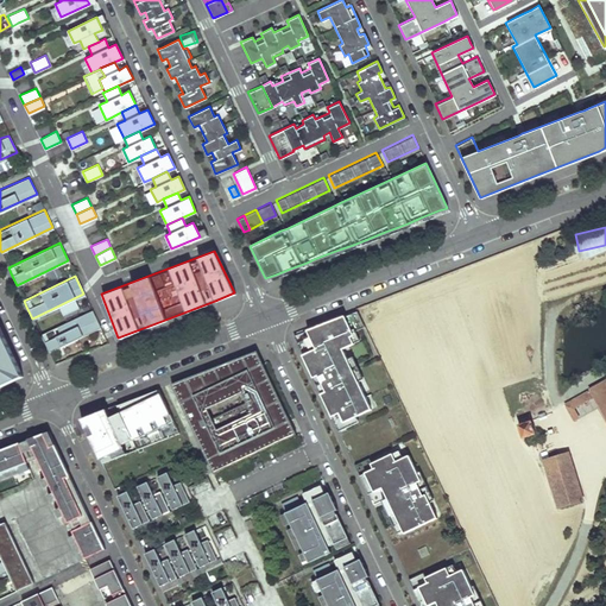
[(74,298),(58,307),(62,314),(77,305),(74,298)]
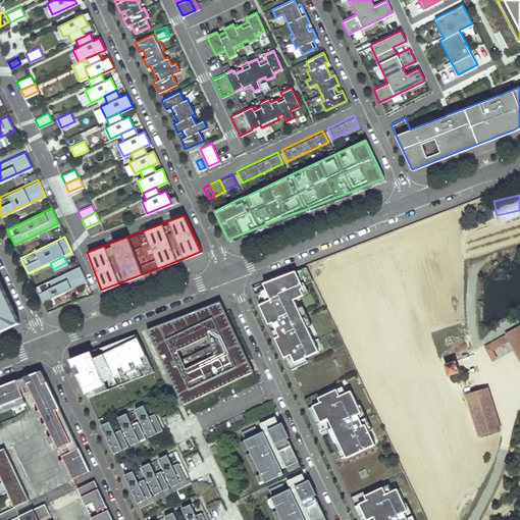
[(37,292),(41,301),(85,280),(78,265),(34,287),(37,292)]
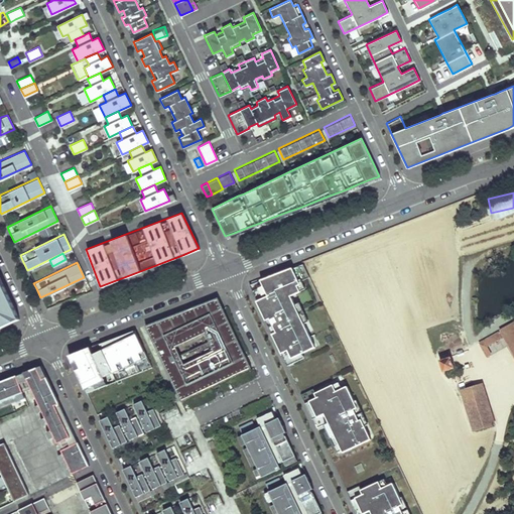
[(299,264),(297,265),(303,278),(305,277),(307,276),(301,263),(299,264)]
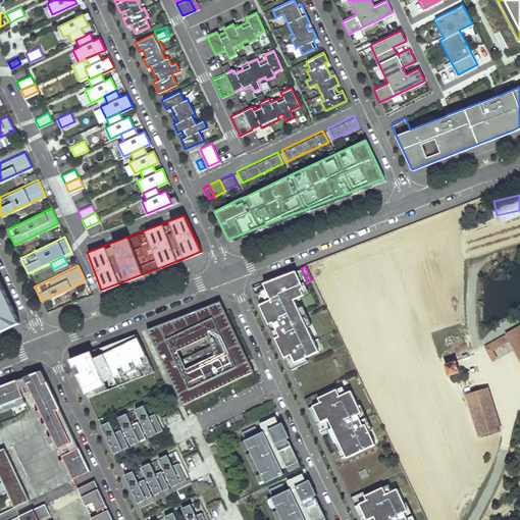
[(290,354),(294,361),(304,357),(317,350),(300,313),(293,299),(302,294),(300,289),(302,287),(301,284),(305,282),(307,281),(301,268),(251,288),(258,304),(283,357),(290,354)]
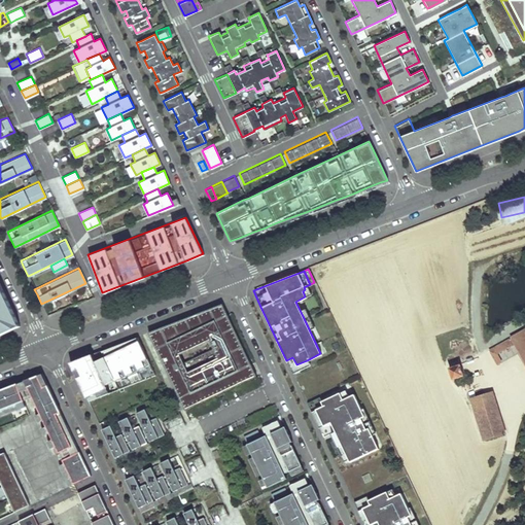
[(0,331),(19,325),(0,285),(0,331)]
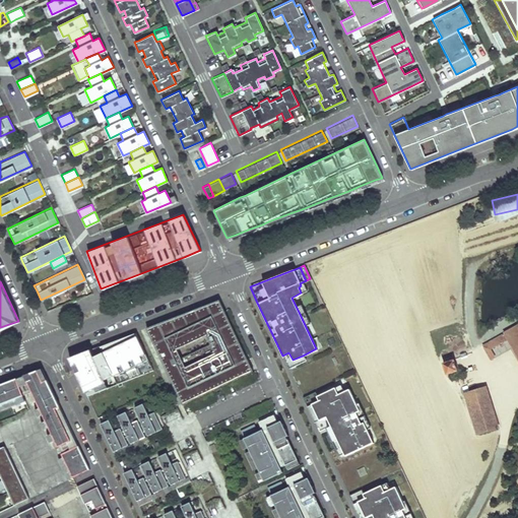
[(299,287),(301,293),(308,289),(304,281),(300,283),(301,285),(299,287)]
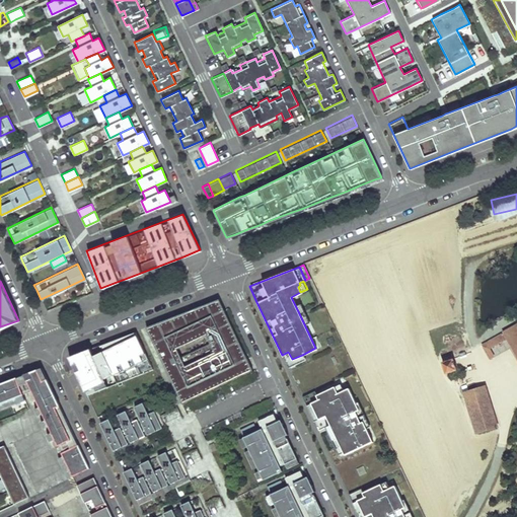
[(181,403),(251,369),(248,363),(245,358),(222,309),(219,304),(217,298),(145,326),(181,403)]
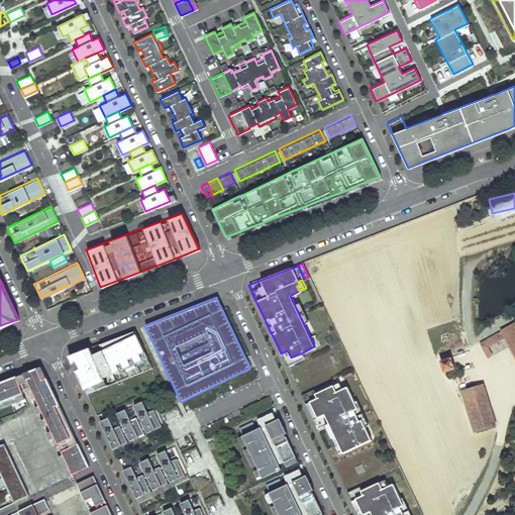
[(514,353),(514,320),(479,340),(482,346),(487,344),(504,334),(514,353)]
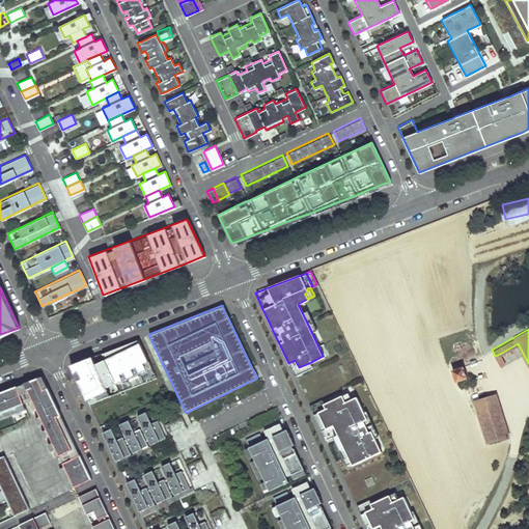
[(156,378),(137,338),(76,362),(70,365),(79,384),(87,402),(88,404),(156,378)]
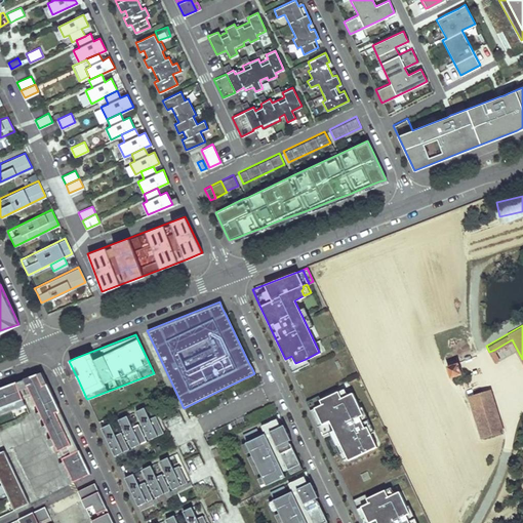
[(291,356),(285,359),(291,371),(308,363),(306,359),(295,363),(291,356)]
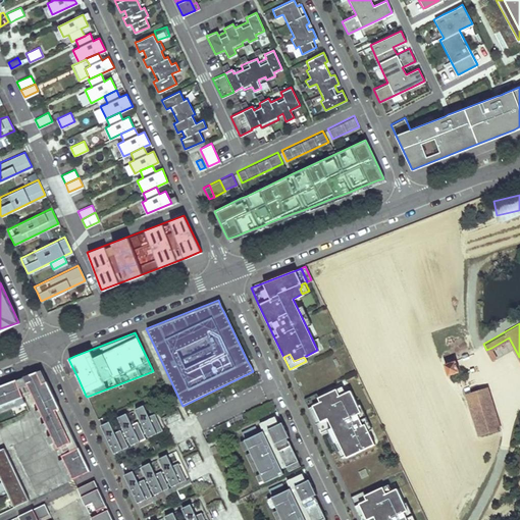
[(447,373),(458,370),(454,359),(453,360),(444,363),(447,373)]
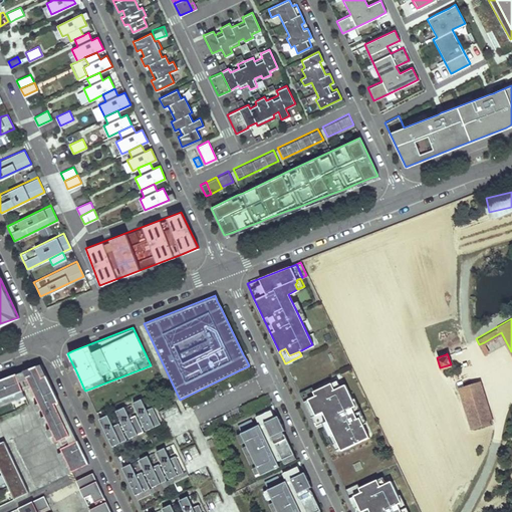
[(40,363),(23,369),(38,403),(55,395),(40,363)]
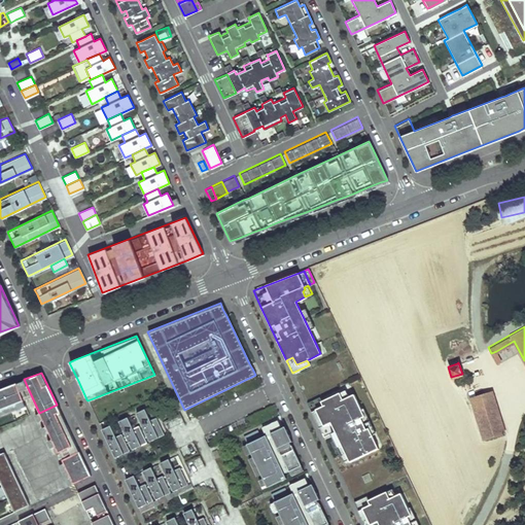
[(0,408),(23,399),(16,382),(0,387),(0,408)]
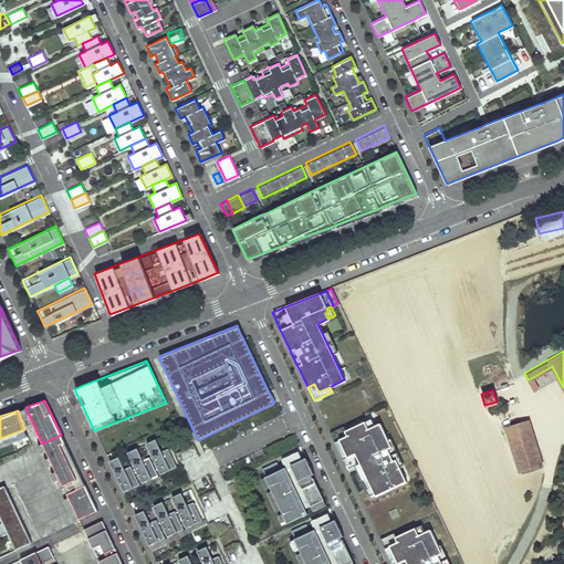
[(364,421),(367,428),(374,426),(371,418),(364,421)]
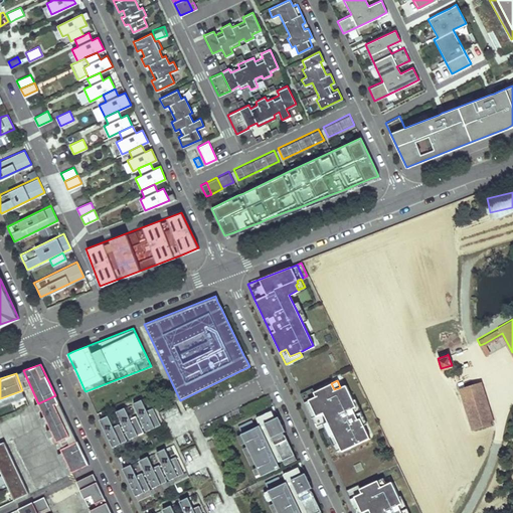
[(471,426),(491,420),(479,382),(459,388),(471,426)]
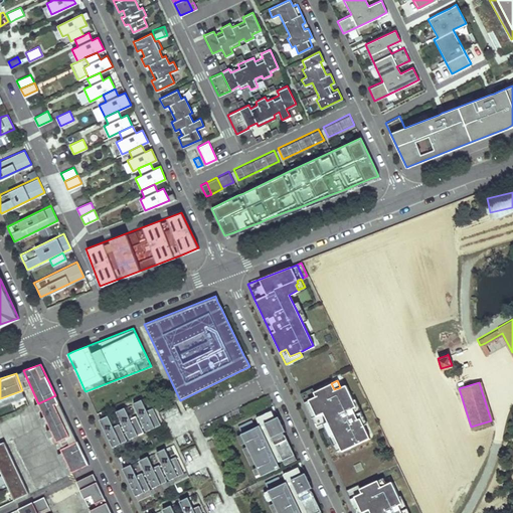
[(299,393),(305,406),(310,404),(315,415),(323,412),(326,420),(327,420),(327,422),(340,449),(341,451),(368,438),(362,424),(359,417),(355,418),(350,408),(355,406),(352,400),(345,384),(340,387),(334,389),(331,383),(313,391),(311,387),(299,393)]
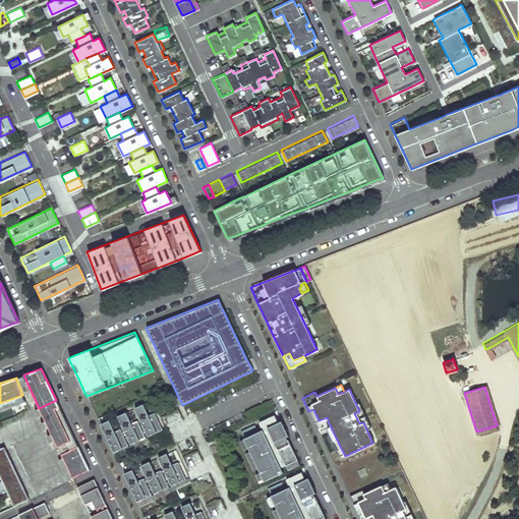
[(0,409),(24,400),(22,395),(0,403),(0,409)]
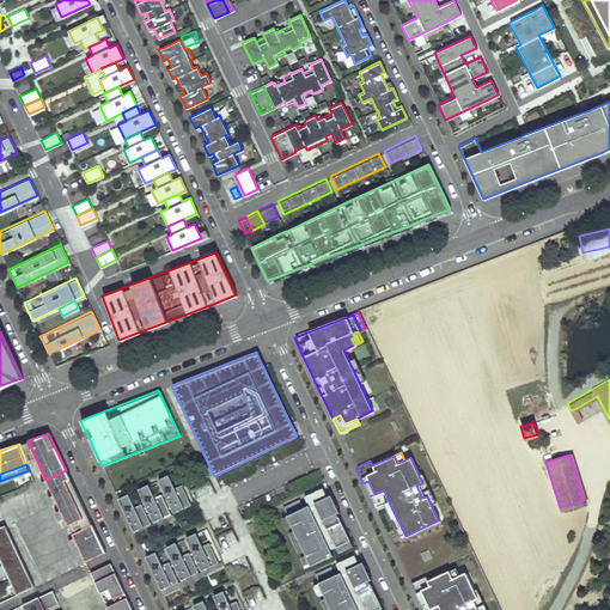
[(66,473),(66,470),(46,480),(50,490),(55,500),(75,490),(66,473)]
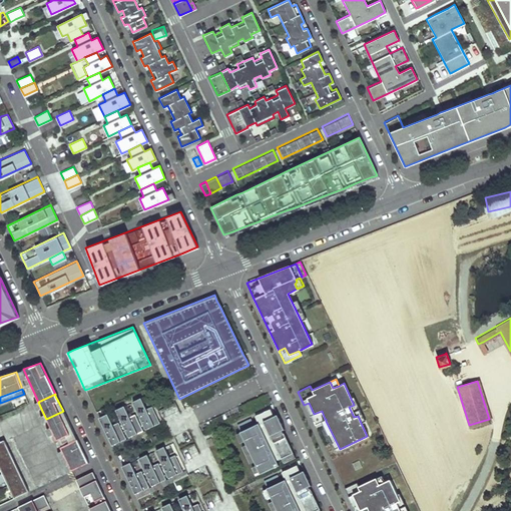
[(159,422),(151,405),(145,408),(140,397),(131,401),(144,429),(153,425),(159,422)]
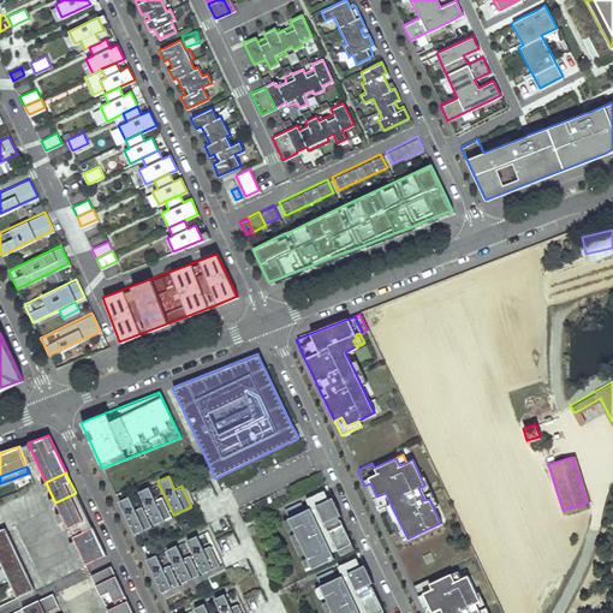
[(429,499),(433,507),(436,505),(423,477),(421,478),(424,486),(418,488),(424,500),(429,499)]
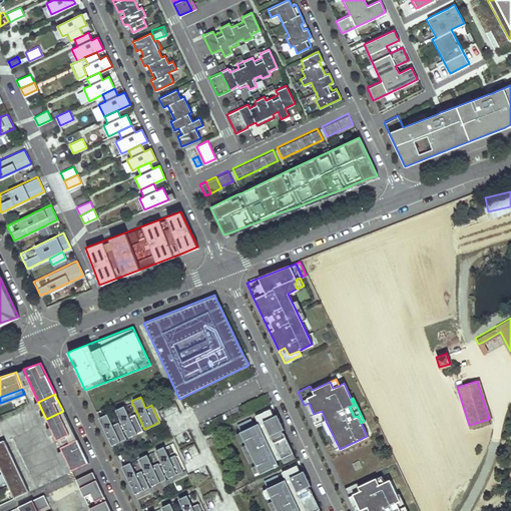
[(304,405),(310,416),(314,414),(309,403),(304,405)]
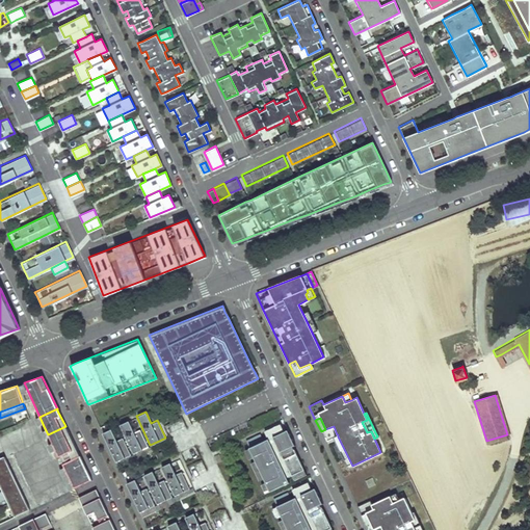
[(148,446),(139,428),(133,431),(128,420),(120,424),(133,453),(141,449),(148,446)]
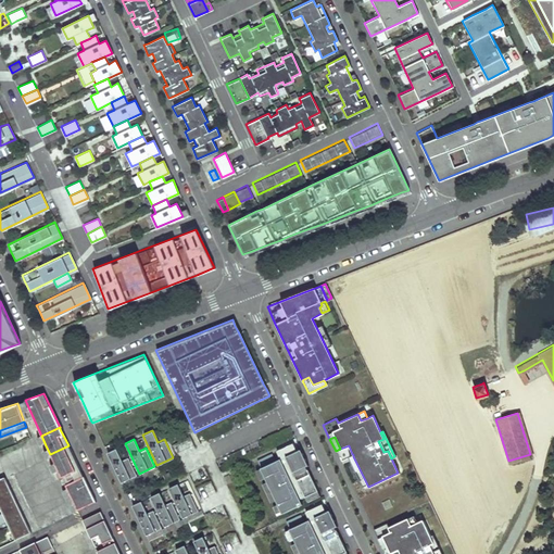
[(282,452),(294,447),(292,442),(280,448),(282,452)]
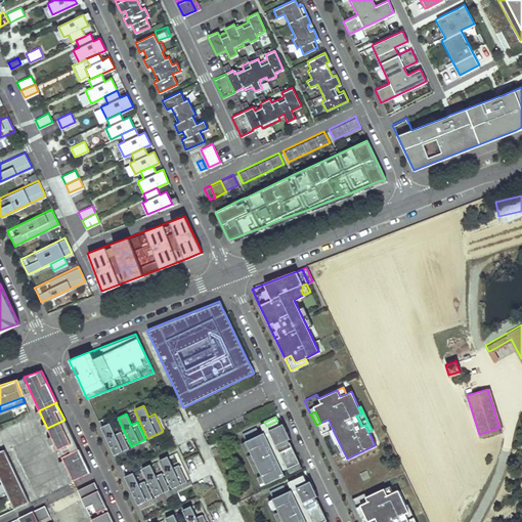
[(89,471),(64,420),(47,428),(72,480),(89,471)]
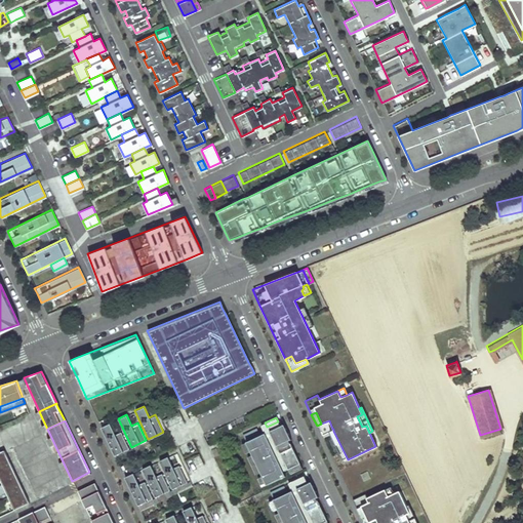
[(287,469),(269,431),(279,426),(278,421),(267,427),(265,423),(260,425),(265,433),(282,471),(287,469)]
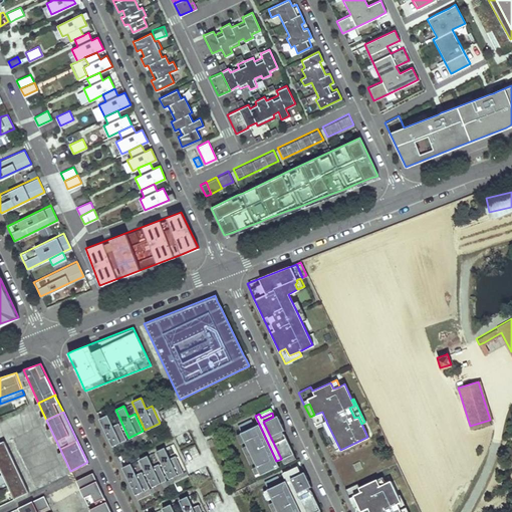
[(125,439),(117,422),(111,425),(106,414),(98,418),(111,446),(119,442),(125,439)]
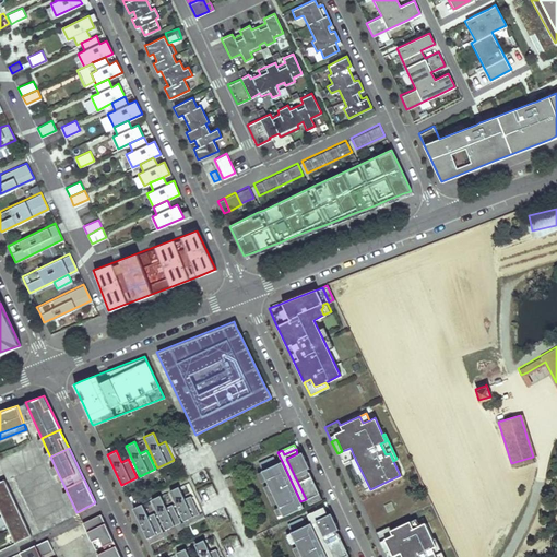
[(319,493),(307,467),(309,467),(301,451),(297,453),(286,459),(306,499),(319,493)]
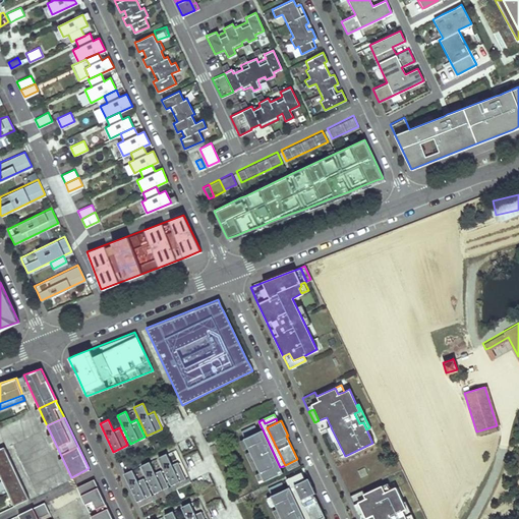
[(242,436),(256,428),(253,423),(240,430),(242,436)]
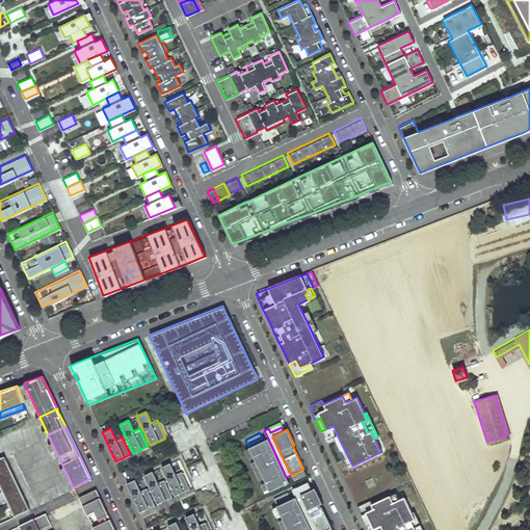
[(338,436),(338,434),(333,436),(334,439),(335,440),(346,466),(351,464),(338,436)]
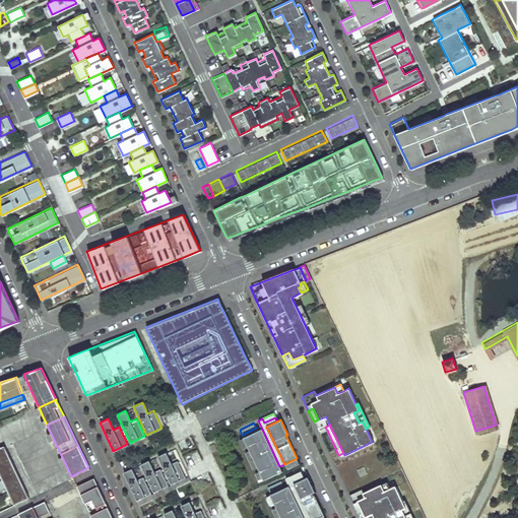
[(279,466),(262,429),(243,437),(247,446),(249,450),(257,467),(259,470),(263,479),(281,471),(279,466)]
